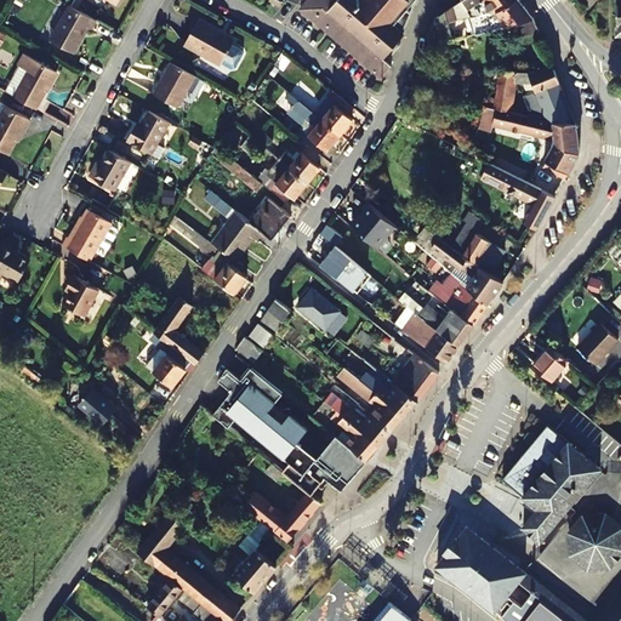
[(405,9),(412,0),(306,0),(298,10),(351,53),(380,77),(387,68),(388,66),(381,60),(403,34),(402,33),(409,13),(405,9)]
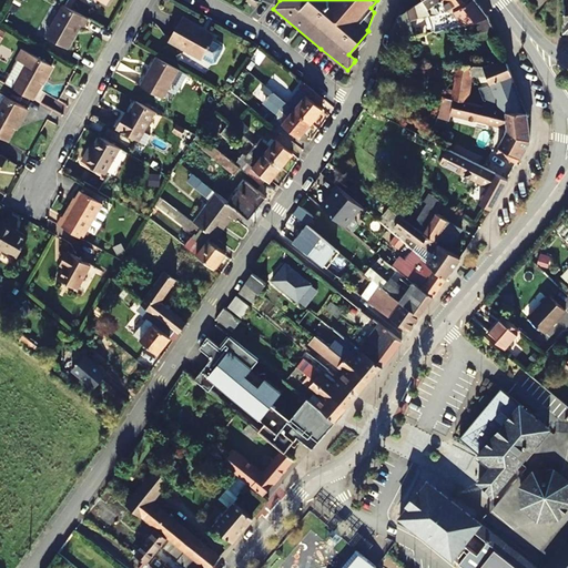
[(422,0),(427,9),(433,6),(437,13),(453,11),(463,6),(470,0),(422,0)]
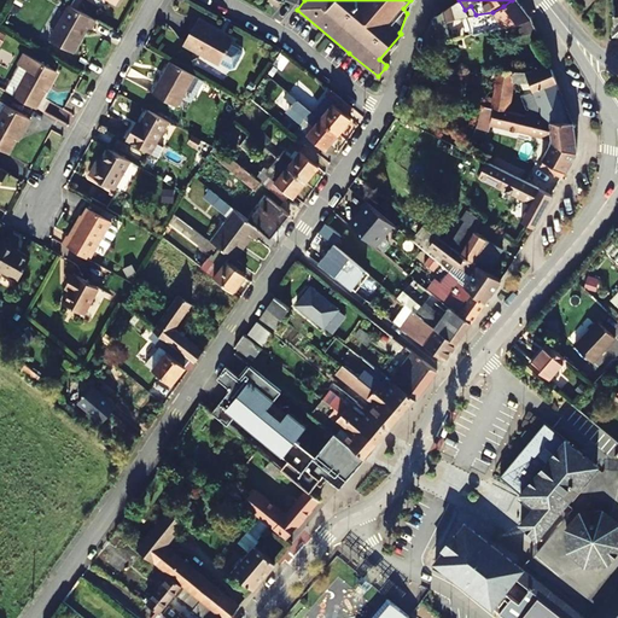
[(473,34),(512,23),(530,18),(514,0),(512,0),(503,6),(493,12),(476,15),(468,17),(467,17),(473,34)]
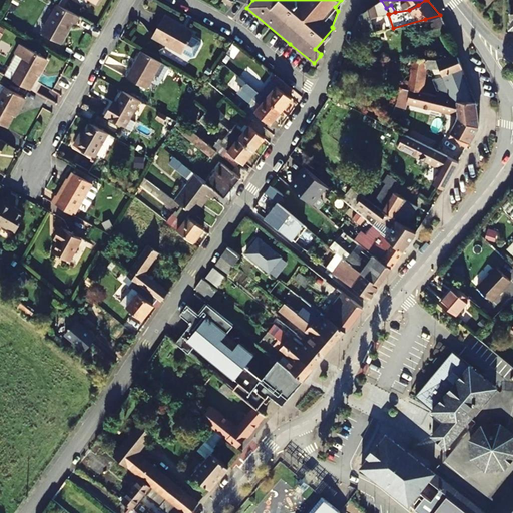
[(74,22),(77,24),(81,16),(58,4),(43,32),(62,42),(74,22)]
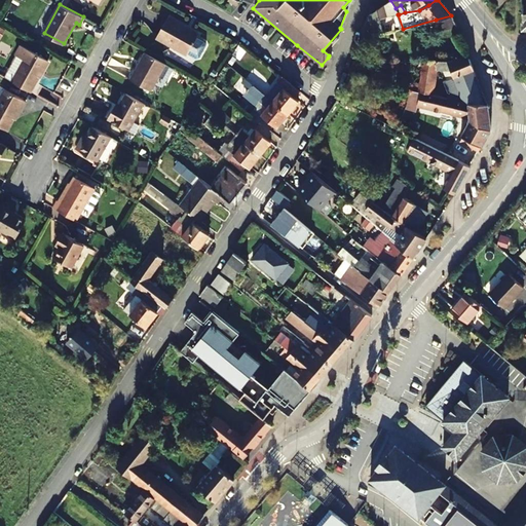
[(401,5),(396,8),(399,14),(405,12),(401,5)]
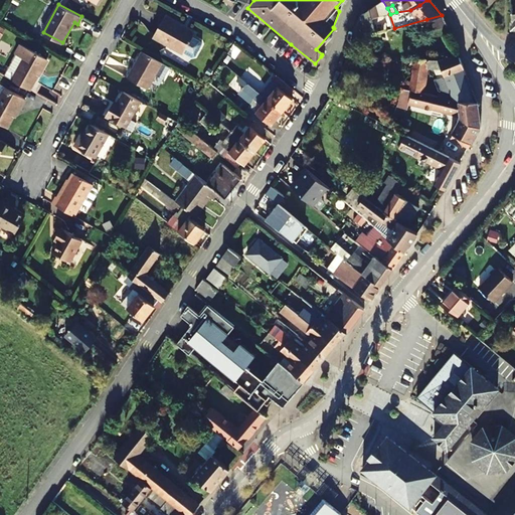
[(361,14),(357,26),(371,21),(370,18),(368,10),(361,14)]
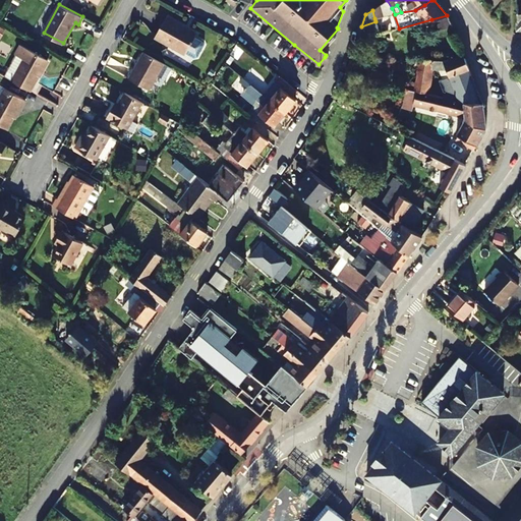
[(451,26),(447,15),(431,19),(436,31),(451,26)]
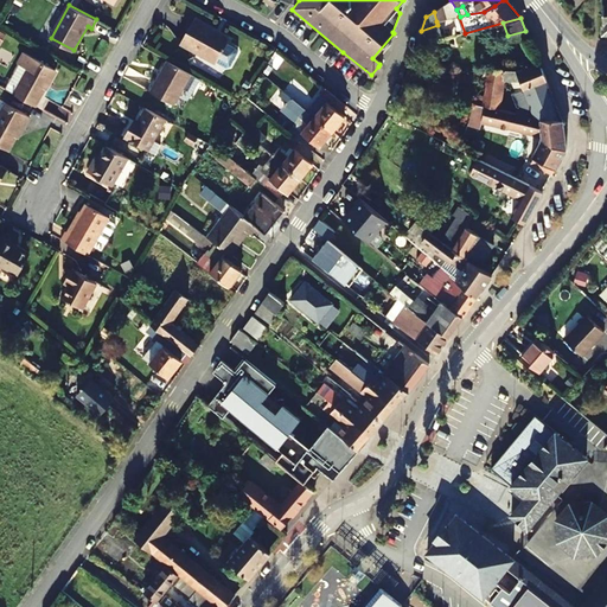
[(179,42),(200,53),(212,32),(210,30),(210,29),(193,19),(179,42)]
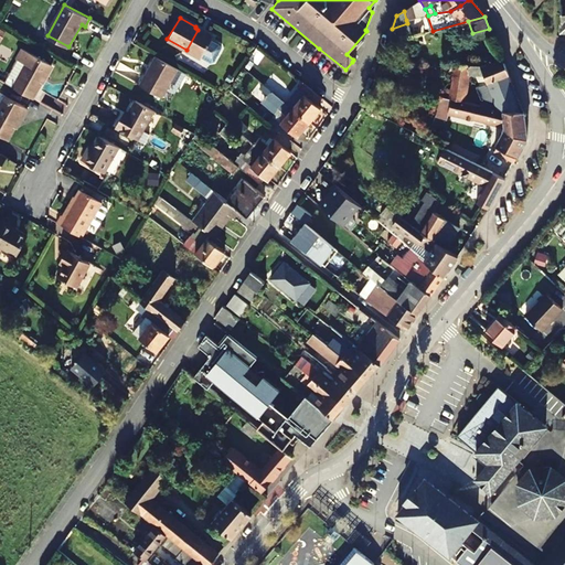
[(411,36),(407,23),(392,29),(387,43),(411,36)]
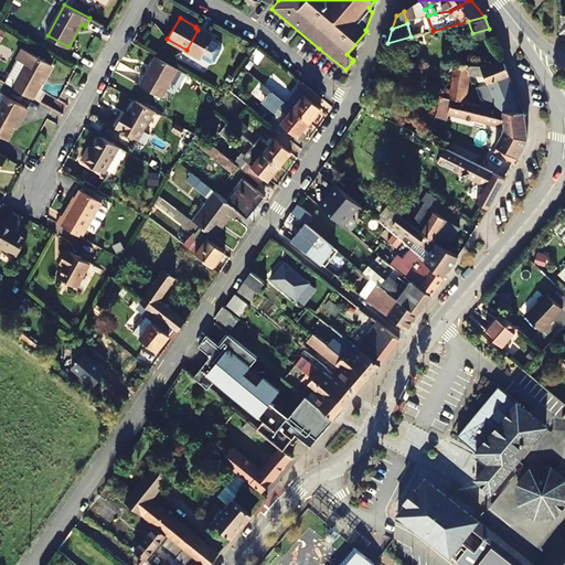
[(212,38),(198,30),(187,50),(200,57),(212,38)]
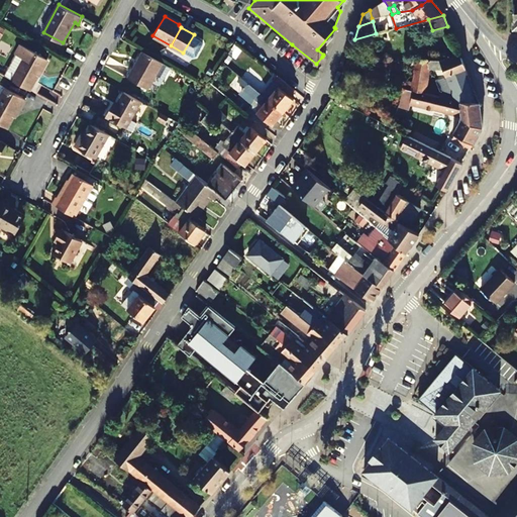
[(24,58),(12,79),(30,90),(47,59),(21,43),(16,53),(24,58)]
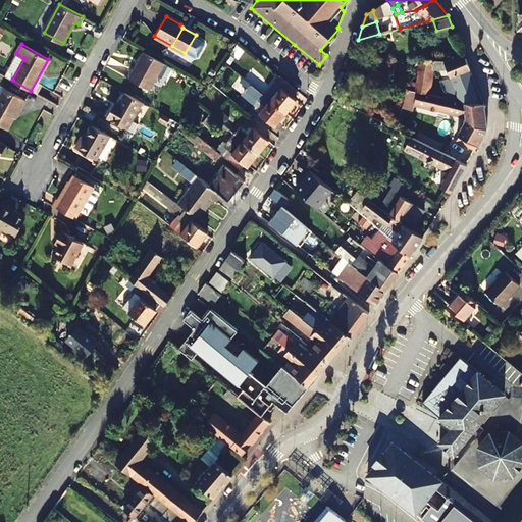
[(163,62),(144,51),(128,77),(148,89),(163,62)]
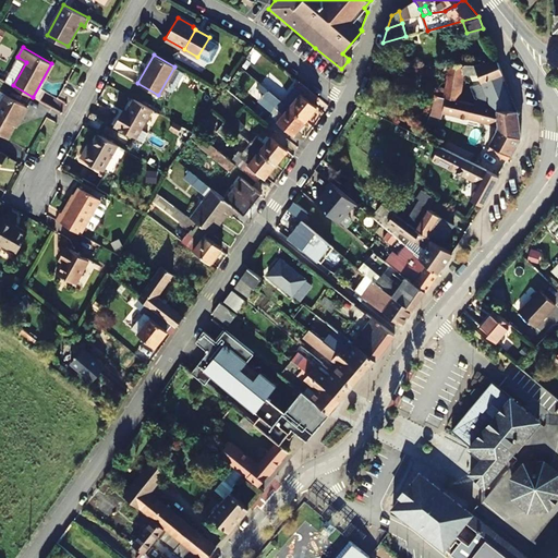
[(438,95),(446,97),(457,100),(462,74),(470,74),(474,84),(481,82),(492,109),(495,110),(517,110),(511,97),(496,60),(475,64),(449,64),(446,88),(439,86),(438,95)]
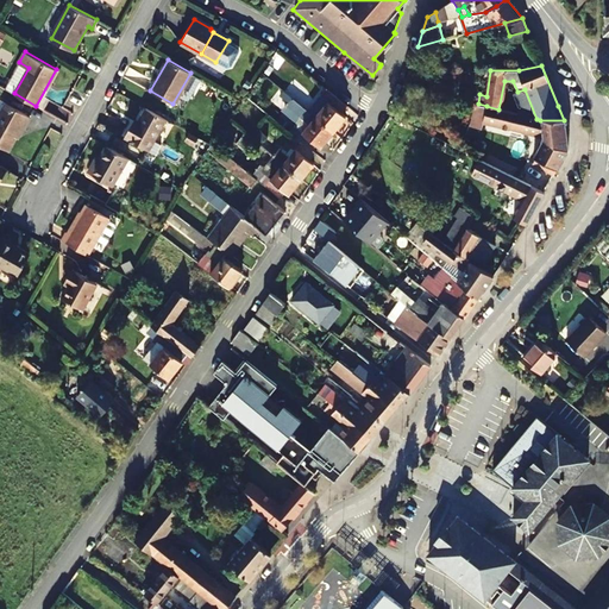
[(293,81),(284,92),(293,98),(301,88),(293,81)]
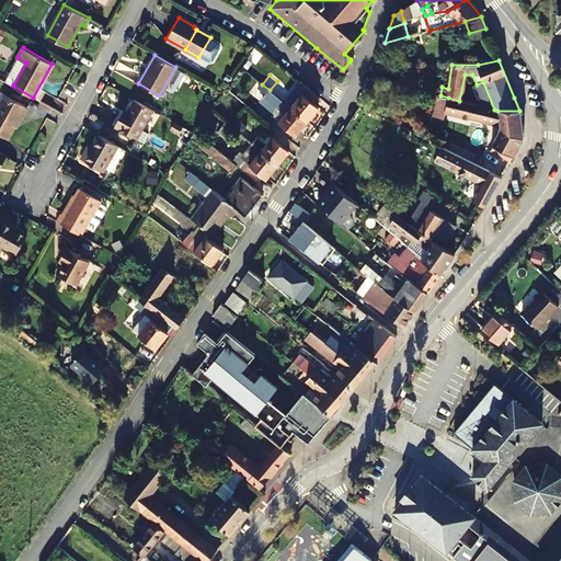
[(416,81),(403,77),(400,86),(414,89),(416,81)]
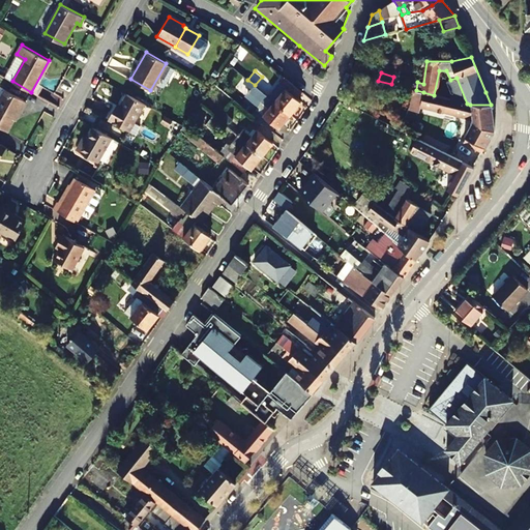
[(236,84),(247,93),(262,105),(268,96),(255,85),(247,80),(242,76),(236,84)]
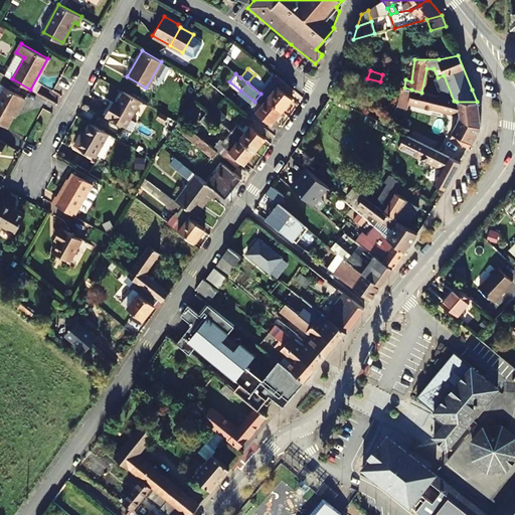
[(277,74),(261,94),(282,112),(293,99),(290,97),(295,91),(277,74)]
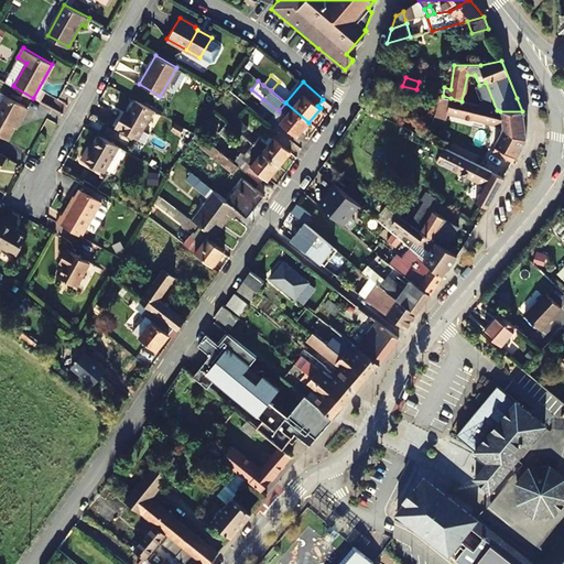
[(425,93),(440,96),(443,85),(429,82),(425,93)]
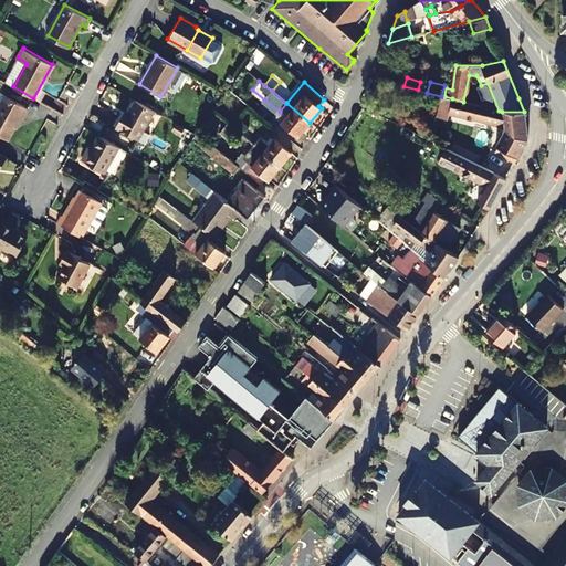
[(0,105),(0,134),(9,139),(22,115),(24,116),(29,108),(6,95),(0,105)]
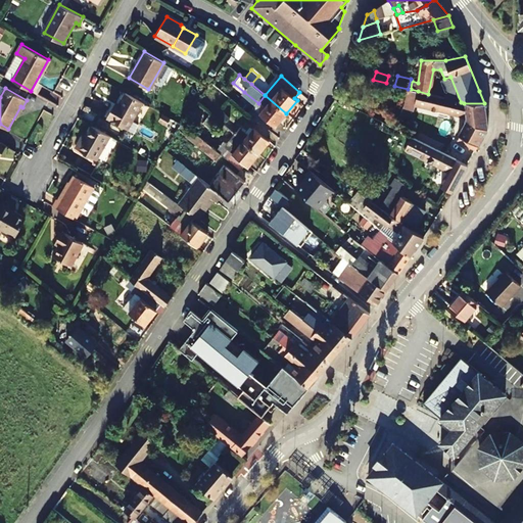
[(461,102),(428,94),(418,91),(414,104),(460,114),(464,103),(461,102)]
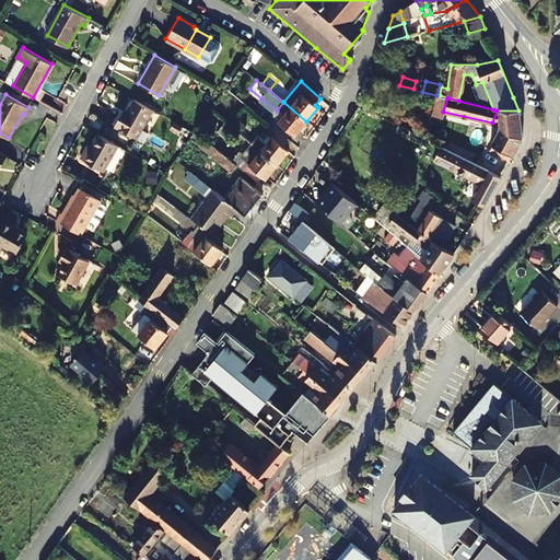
[(114,125),(136,138),(152,109),(133,98),(124,117),(119,115),(114,125)]
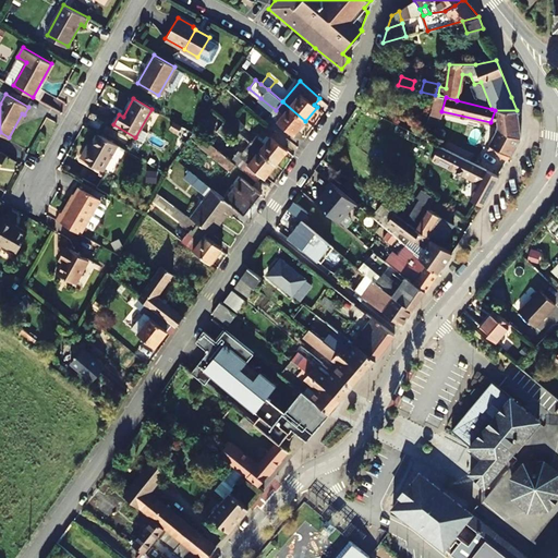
[(271,114),(276,110),(261,98),(257,102),(271,114)]
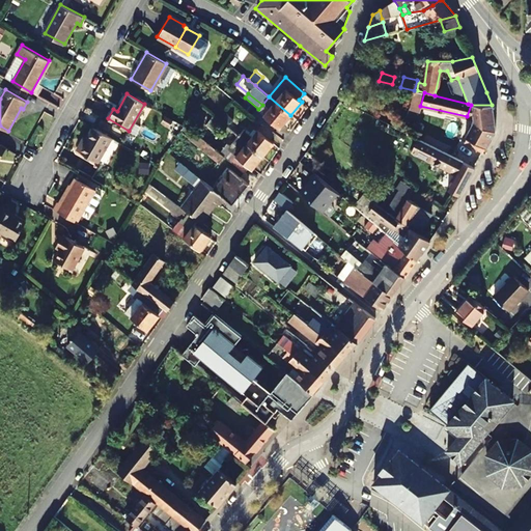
[(269,96),(262,105),(258,109),(252,115),(256,118),(272,131),(276,126),(279,129),(290,115),(269,96)]
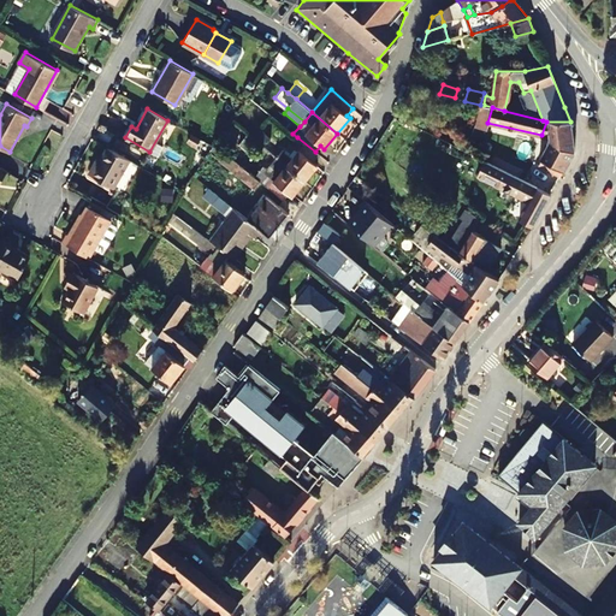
[(575,150),(570,122),(546,122),(542,135),(549,137),(539,159),(563,172),(575,150)]
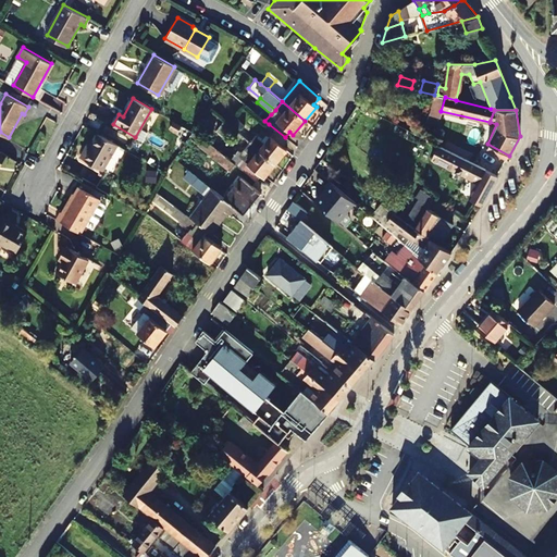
[(459,123),(461,116),(442,111),(441,118),(459,123)]
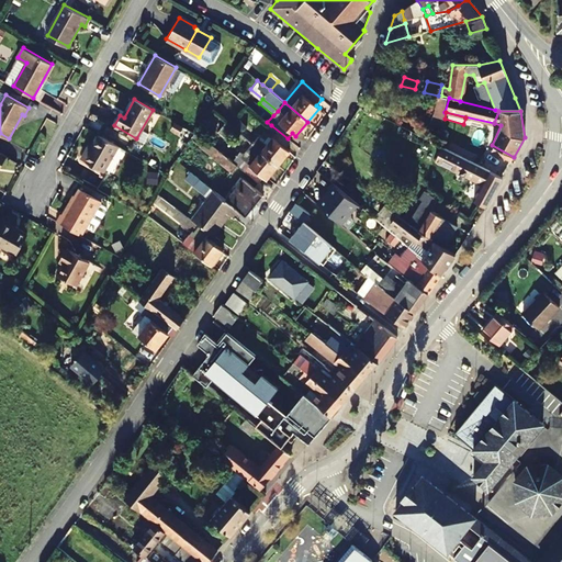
[(228,125),(239,134),(246,126),(234,116),(228,125)]
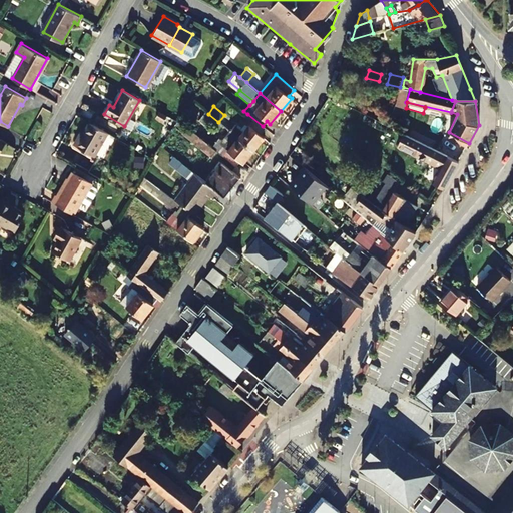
[(212,130),(218,122),(208,114),(202,109),(196,117),(212,130)]
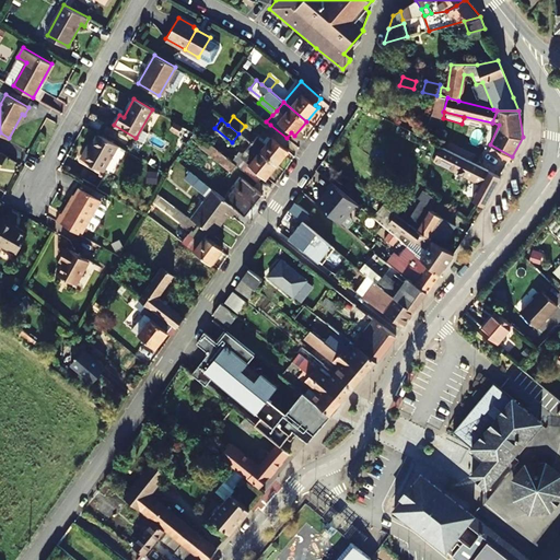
[(291,142),(287,138),(270,125),(259,138),(258,137),(252,144),(277,165),(289,150),(286,148),(291,142)]
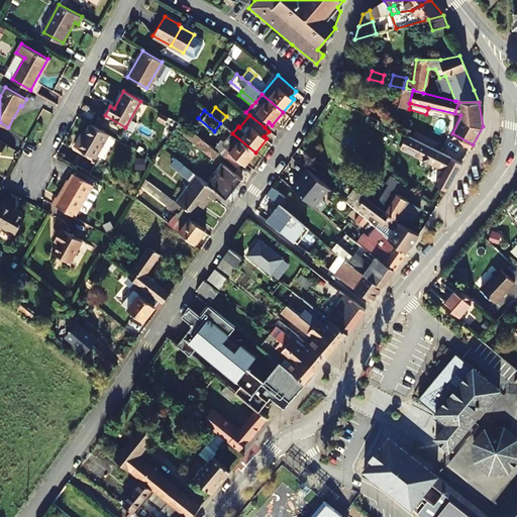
[(75,145),(96,158),(109,133),(90,122),(82,138),(80,137),(75,145)]
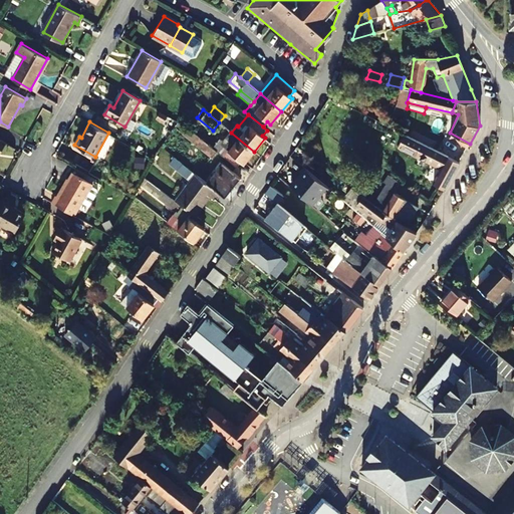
[(212,158),(217,152),(214,149),(188,127),(183,134),(212,158)]
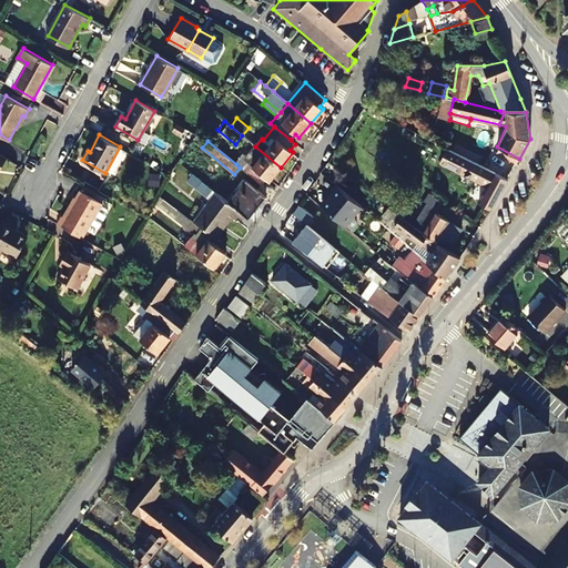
[(270,181),(281,168),(255,146),(246,158),(243,155),(236,164),(240,168),(261,184),(266,179),(270,181)]
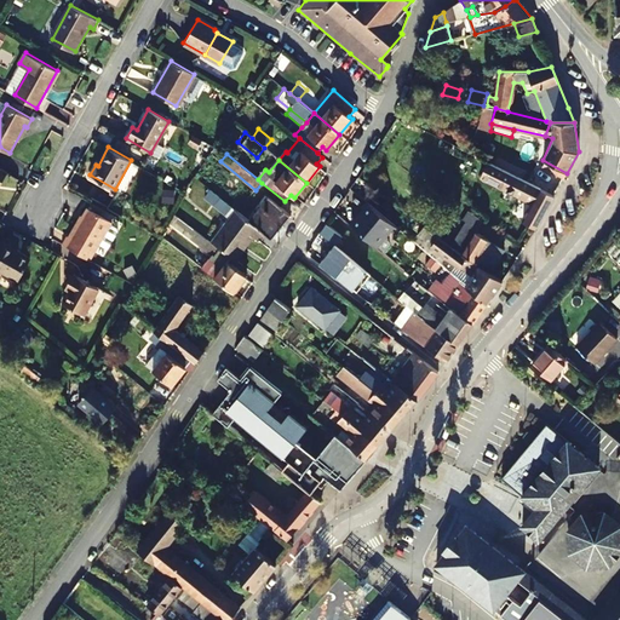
[(537,228),(555,196),(537,187),(488,162),(480,178),(534,204),(524,220),(537,228)]
